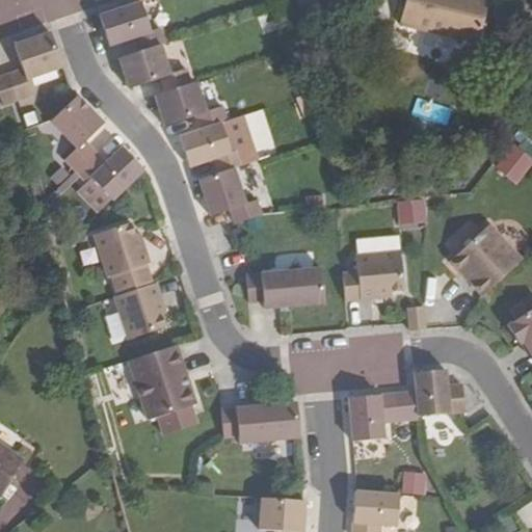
[(488,0),(404,0),(400,24),(479,43),(488,0)]
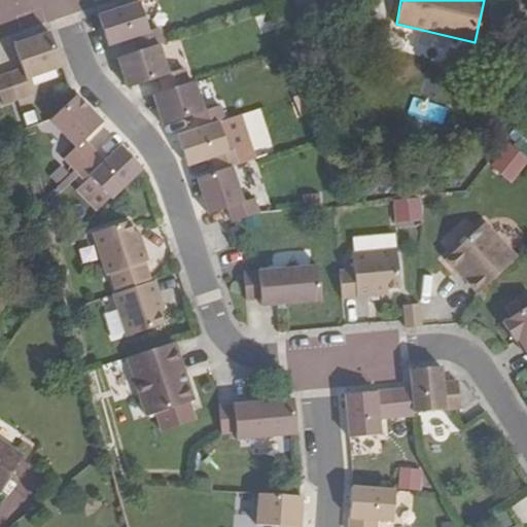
[(132,38),(137,54),(159,45),(163,44),(157,30),(148,33),(138,3),(129,6),(98,16),(108,46),(132,38)]
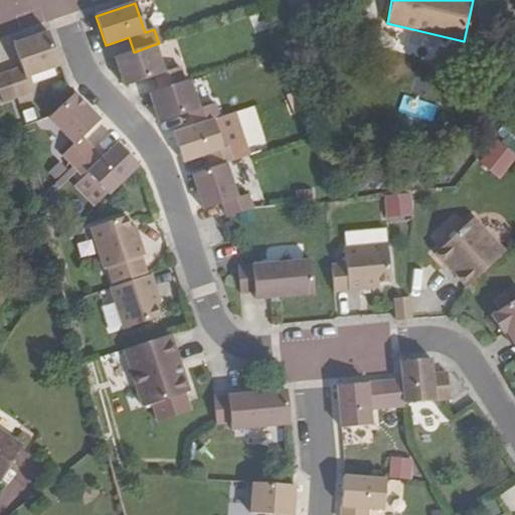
[(20,68),(7,73),(15,98),(30,94),(25,78),(59,66),(47,32),(12,44),(20,68)]
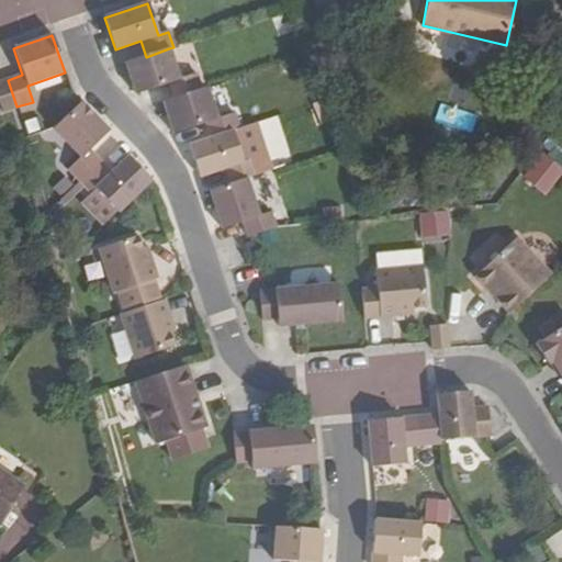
[(173,99),(202,90),(197,75),(179,81),(168,48),(146,57),(125,63),(136,96),(169,85),(173,99)]
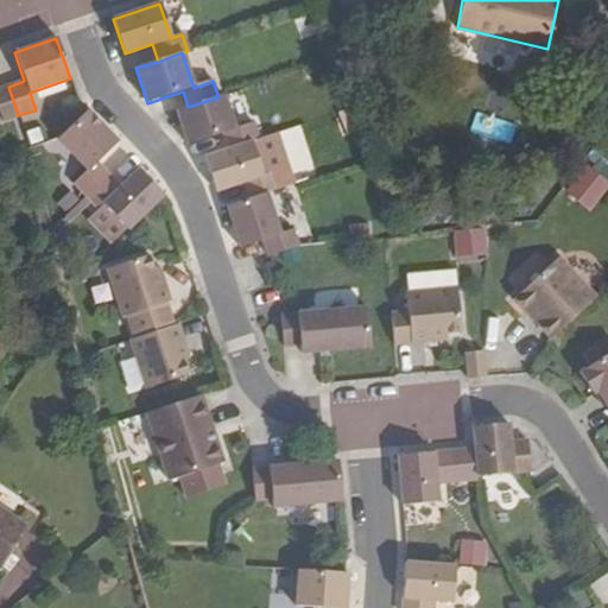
[(18,115),(8,87),(0,89),(0,114),(2,121),(18,115)]
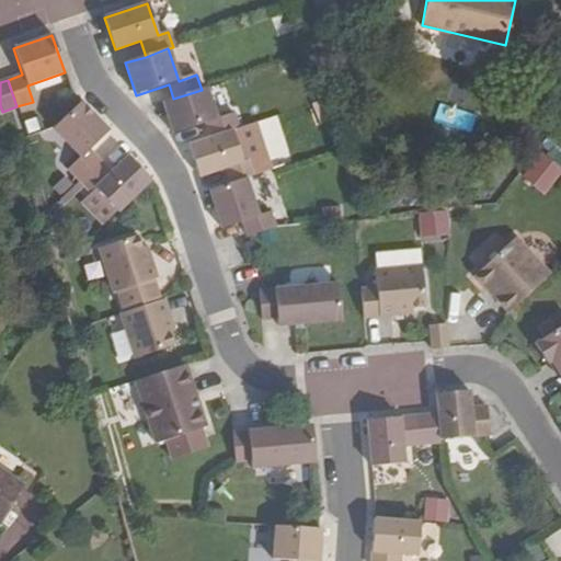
[(173,99),(162,103),(173,135),(206,124),(212,139),(232,133),(239,130),(235,115),(217,121),(206,89),(202,90),(173,99)]
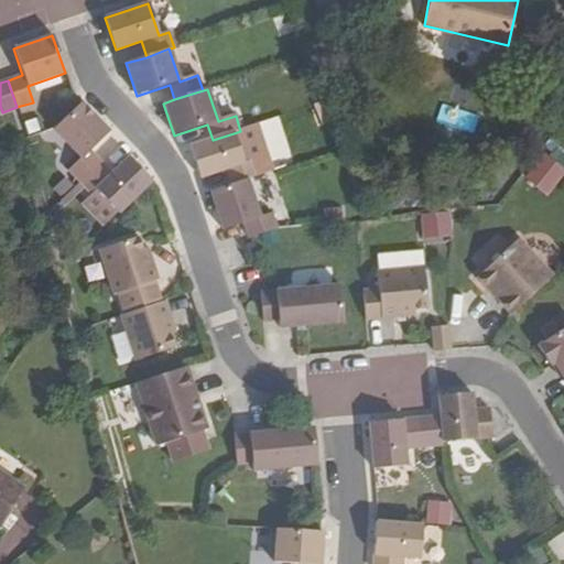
[(68,172),(79,183),(100,163),(89,152),(109,133),(80,102),(52,131),(80,160),(68,172)]
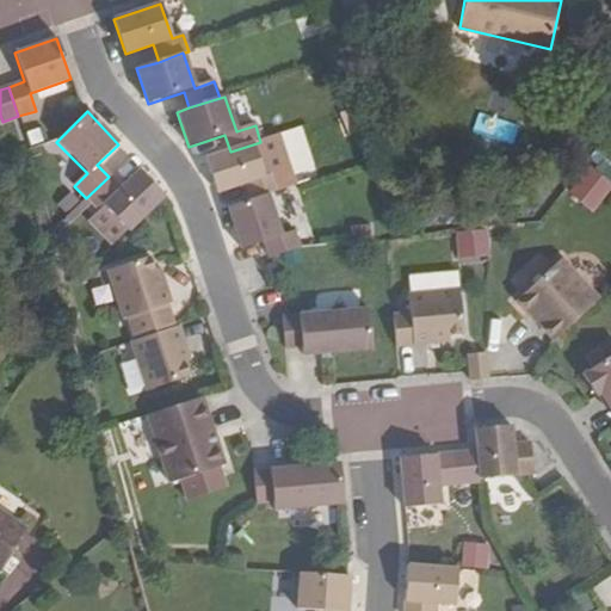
[(230,152),(205,160),(217,195),(245,185),(251,202),(270,196),(282,192),(276,176),(265,179),(253,144),(230,152)]
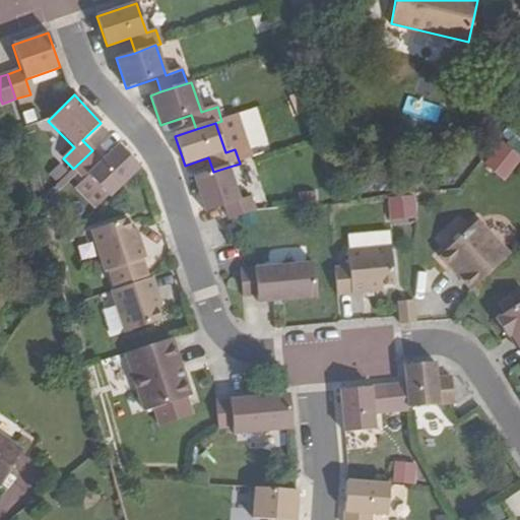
[(519,155),(501,142),(482,167),(505,183),(519,163),(519,155)]
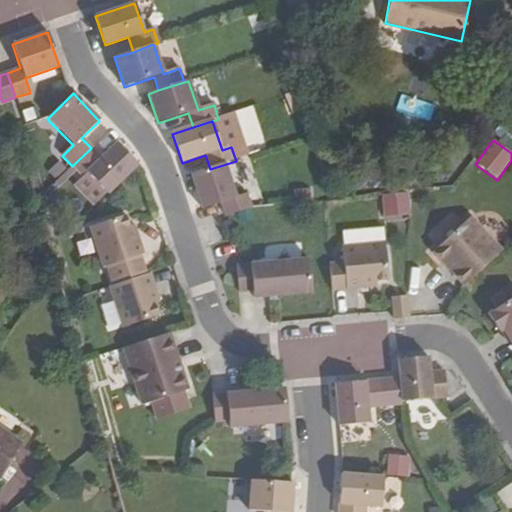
[(101,158),(91,148),(72,166),(83,177),(87,173),(108,195),(138,166),(117,144),(101,158)]
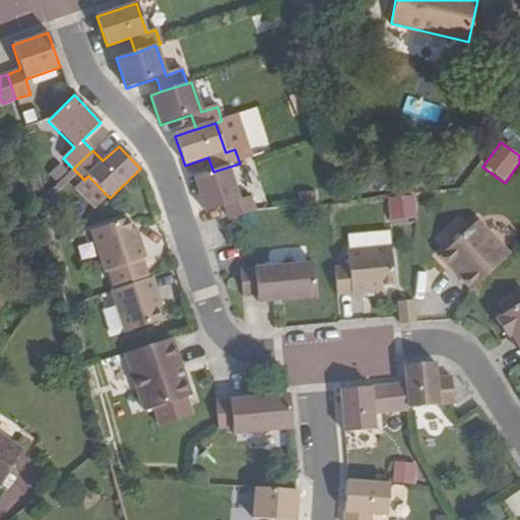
[(213,172),(194,178),(205,213),(225,207),(230,220),(256,212),(251,199),(242,202),(230,167),(213,172)]
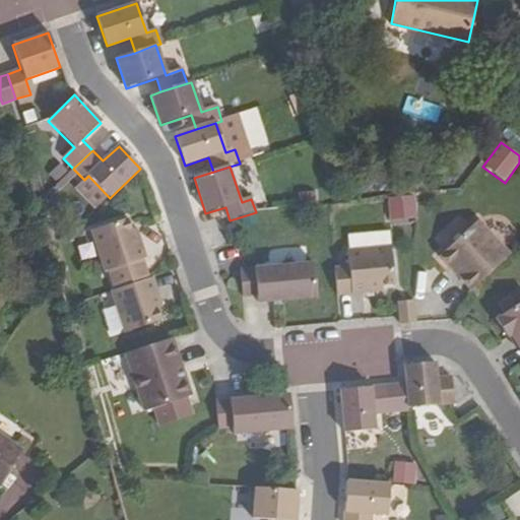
[(415,195),(387,197),(389,221),(416,220),(415,195)]
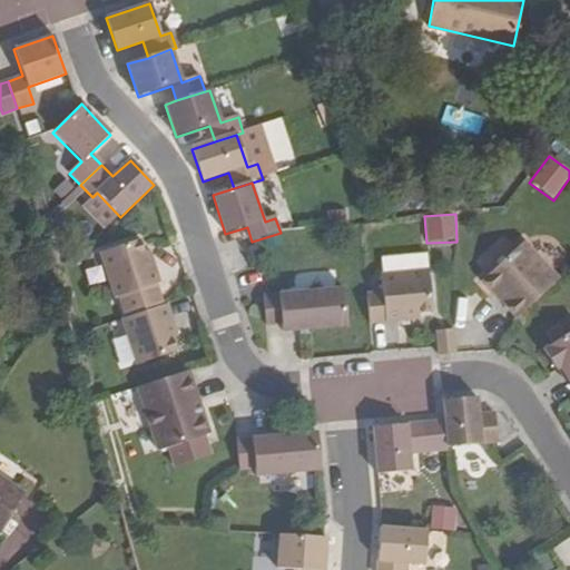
[(117,297),(120,296),(159,284),(163,283),(151,249),(146,252),(143,239),(102,252),(117,297)]
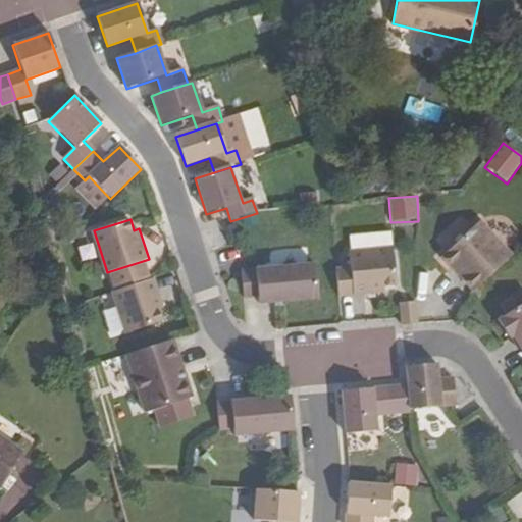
[(479,221),(441,257),(472,292),(511,256),(479,221)]
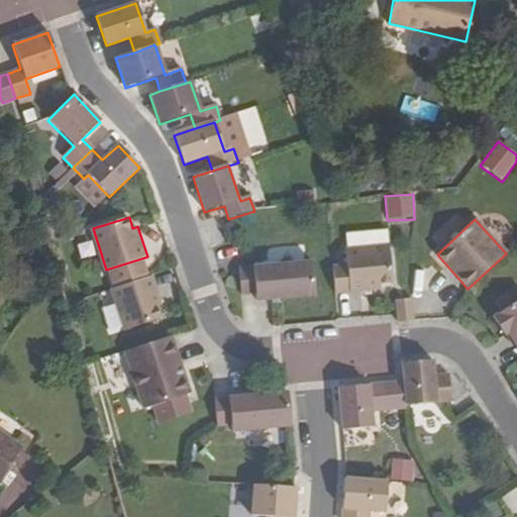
[(348,265),(334,267),(336,294),(381,290),(381,284),(393,283),(390,245),(346,249),(348,265)]
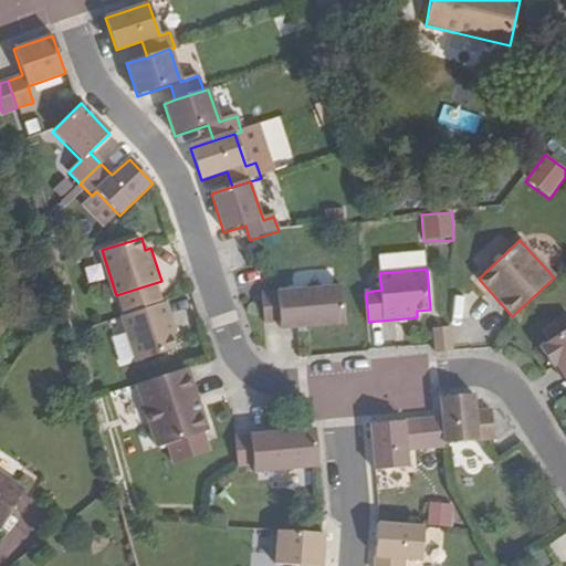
[(119,294),(126,315),(165,303),(158,282),(119,294)]
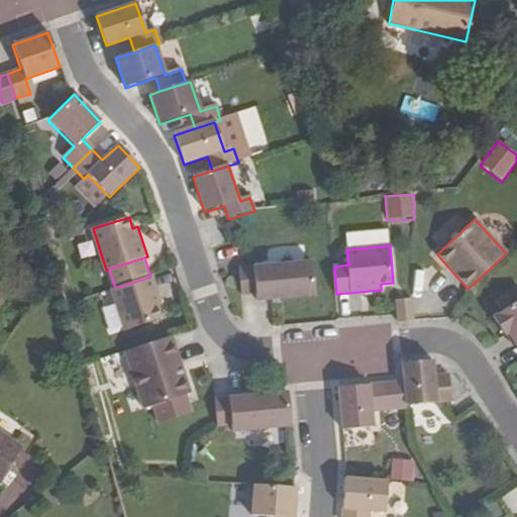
[(316,296),(314,263),(240,268),(242,295),(257,294),(259,301),(316,296)]
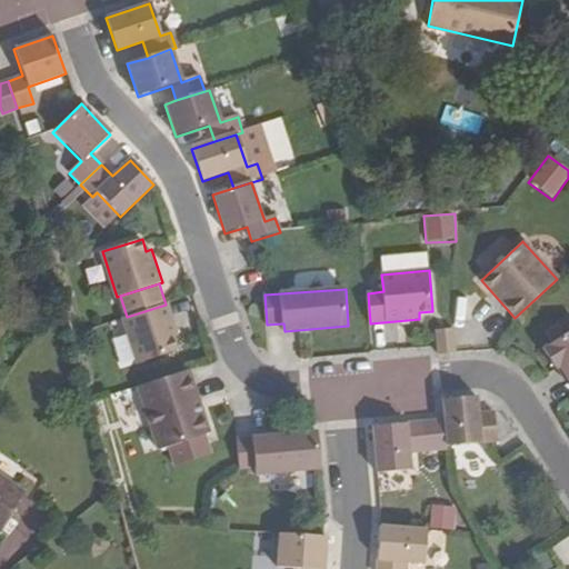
[(166,305),(127,317),(125,318),(139,363),(178,351),(173,337),(179,336),(169,303),(166,305)]
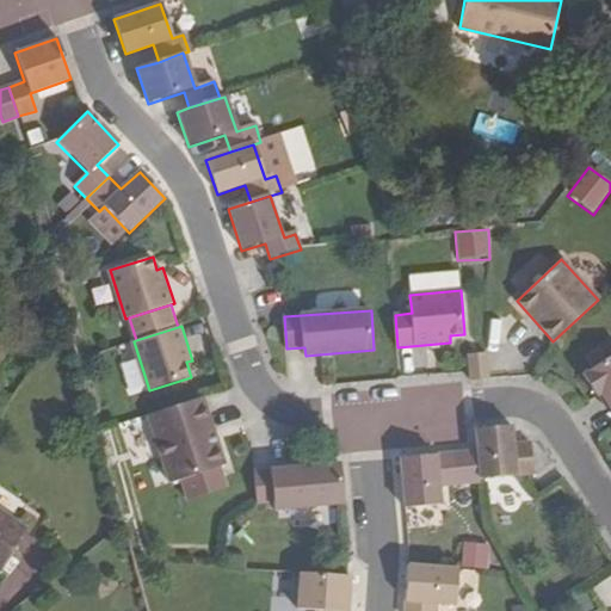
[(487,355),(469,356),(471,382),(489,381),(487,355)]
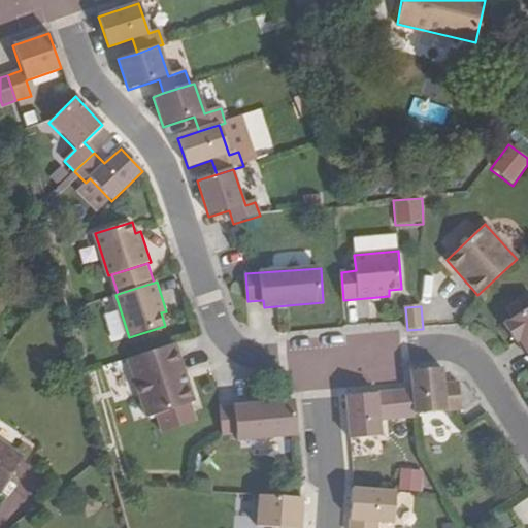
[(527,307),(503,324),(515,342),(519,340),(527,355),(527,307)]
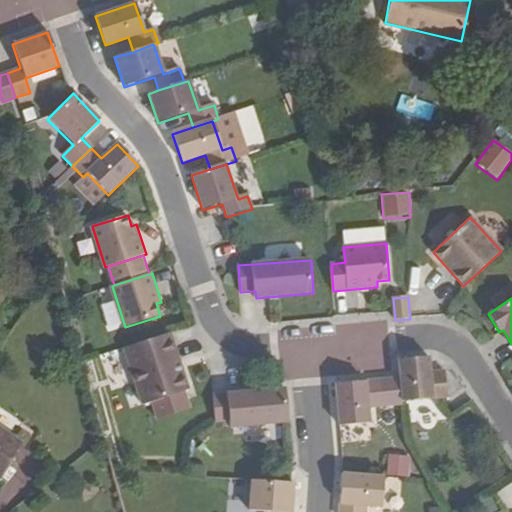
[(171,333),(125,347),(142,403),(188,389),(171,333)]
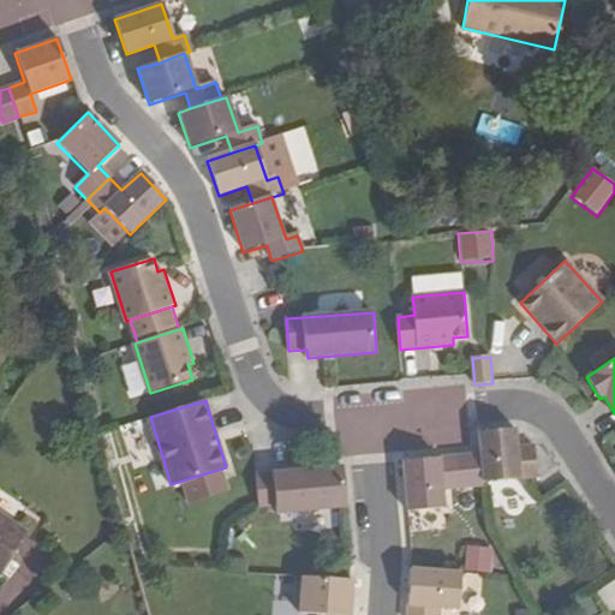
[(515,429),(478,433),(483,483),(537,477),(535,447),(517,448),(515,429)]
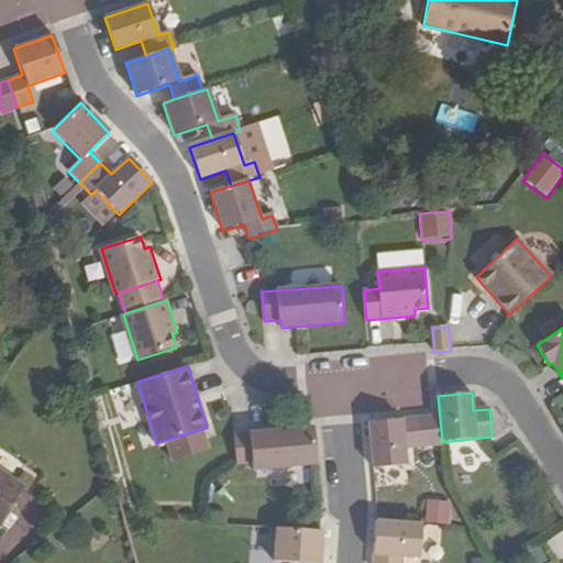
[(418,418),(370,422),(373,467),(407,465),(406,449),(421,448),(418,418)]
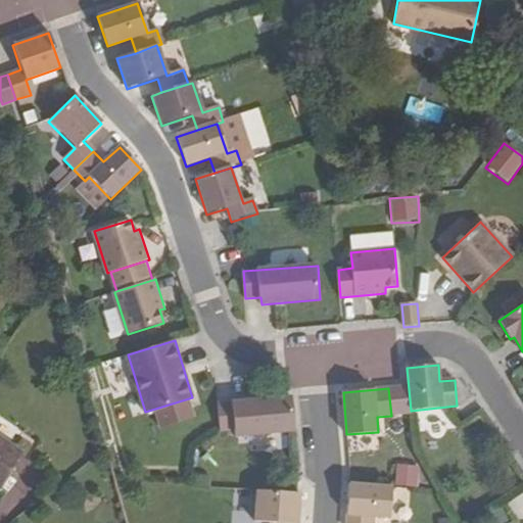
[(292,396),(219,403),(221,430),(235,429),(236,435),(295,430),(292,396)]
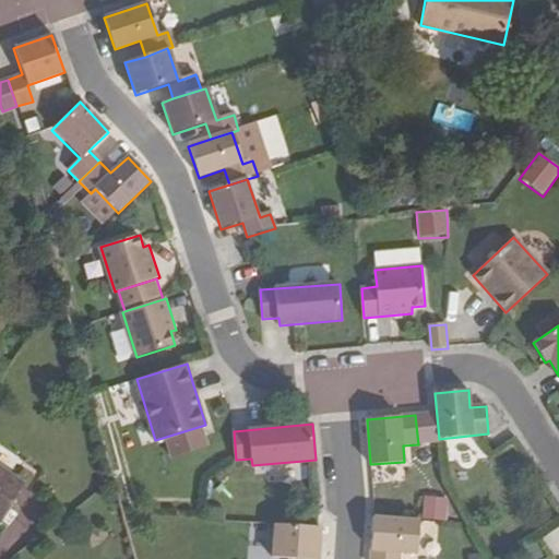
[(375,466),(375,480),(399,480),(399,466),(375,466)]
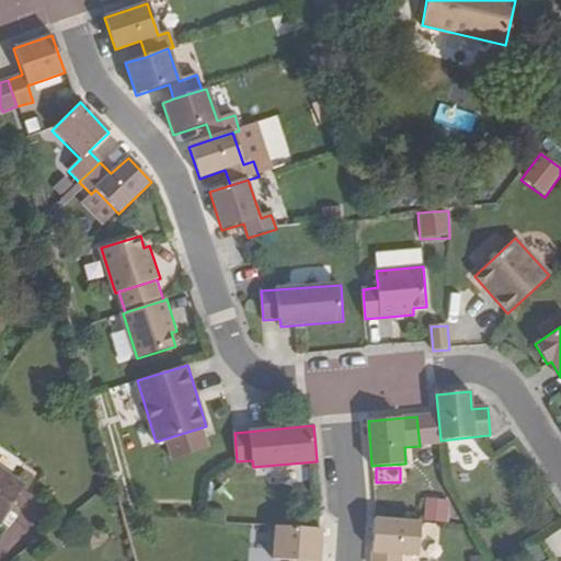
[(0,519),(23,488),(0,470),(0,519)]
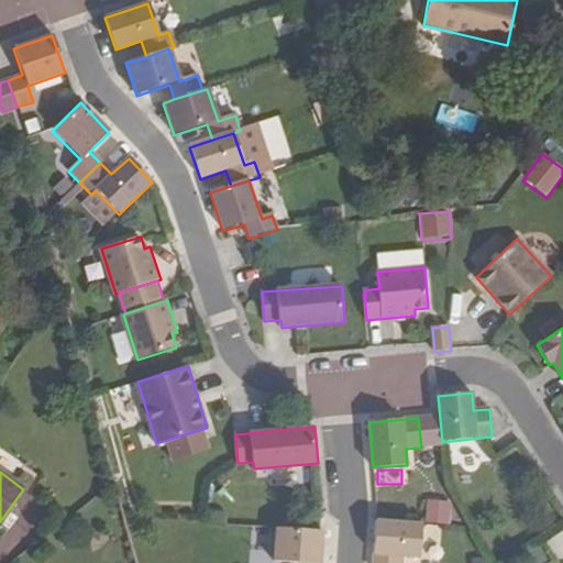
[(426,523),(450,525),(451,500),(427,499),(426,523)]
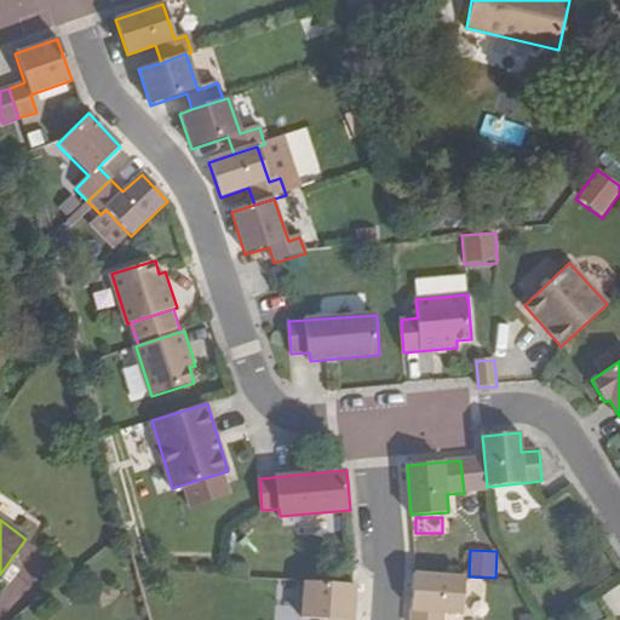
[(464,577),(414,574),(411,619),(442,619),(443,613),(461,614),(464,577)]
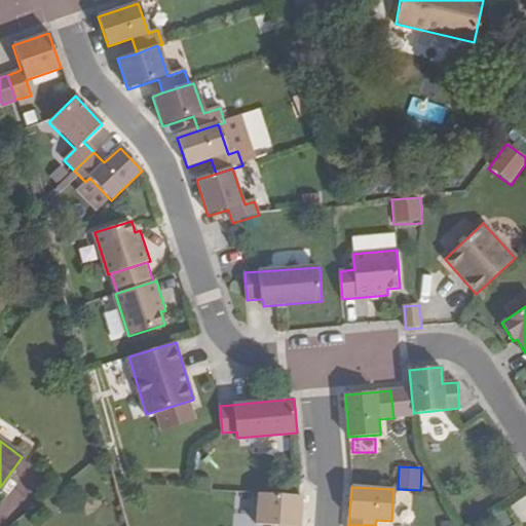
[(299,525),(301,496),(258,493),(256,523),(272,525),(271,525),(299,525)]
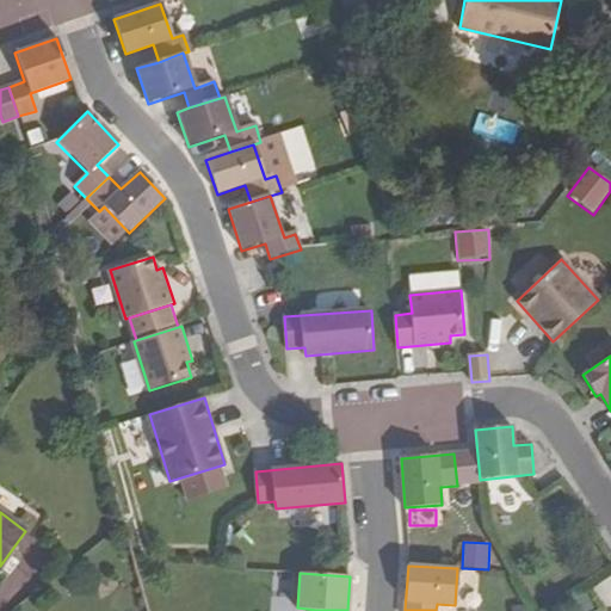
[(273,586),(273,610),(295,610),(295,586),(273,586)]
